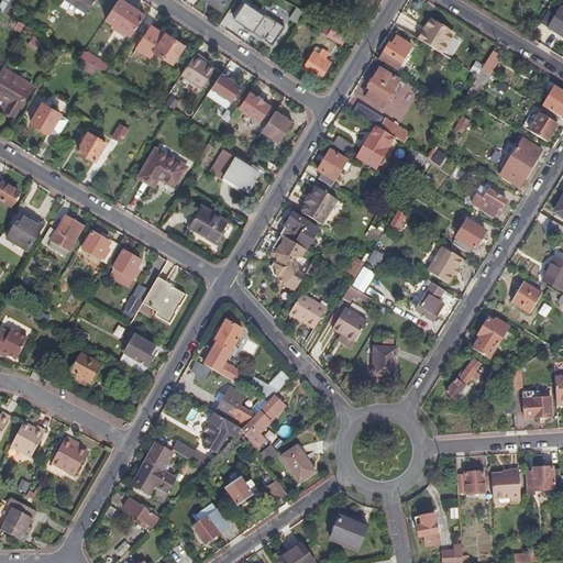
[(12,0),(3,0),(0,6),(0,10),(6,13),(12,0)]
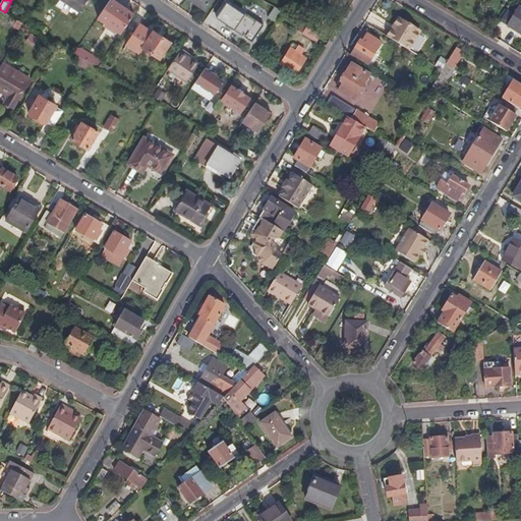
[(7,13),(14,0),(11,0),(5,12),(7,13)]
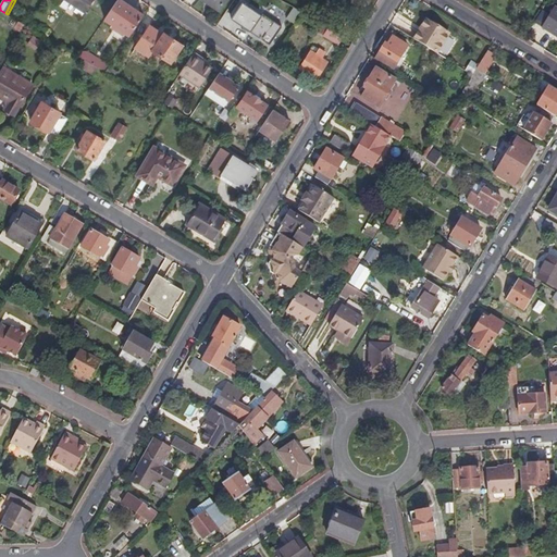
[(67,0),(85,11),(91,0),(67,0)]
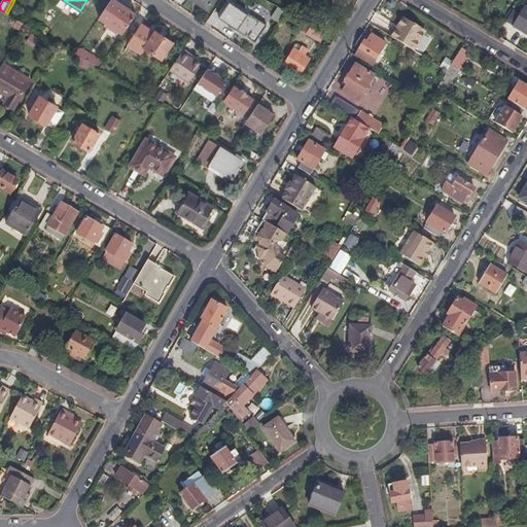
[(123,33),(136,13),(115,0),(110,0),(99,16),(123,33)]
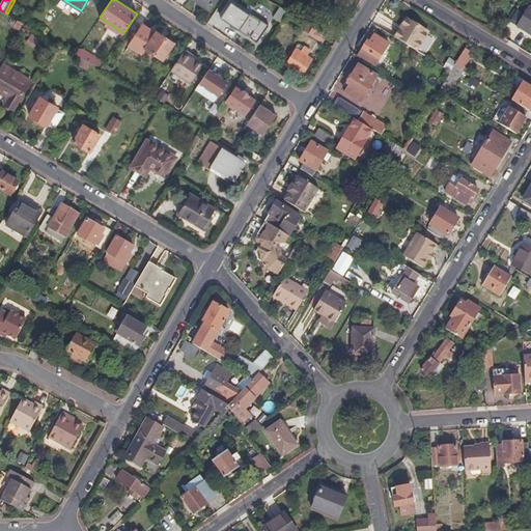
[(214,0),(193,0),(207,10),(214,0)]
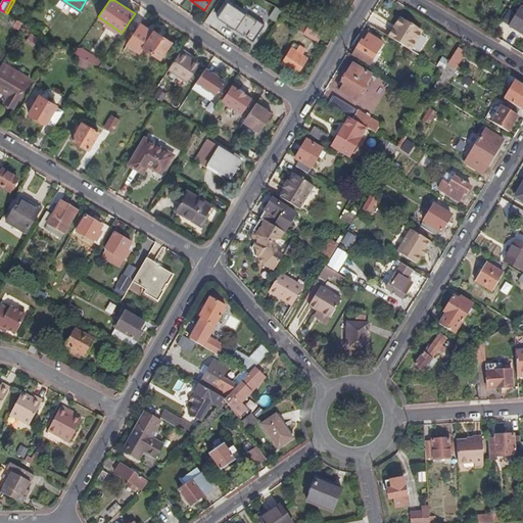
[(244,35),(253,42),(265,25),(246,12),(245,13),(228,2),(217,17),(229,25),(244,35)]
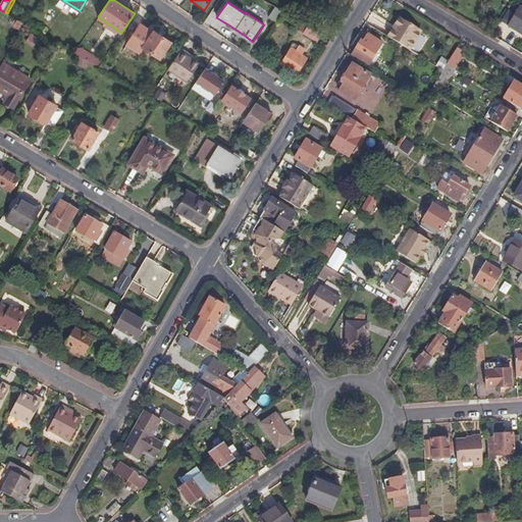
[(521,6),(519,5),(508,25),(521,33),(521,6)]
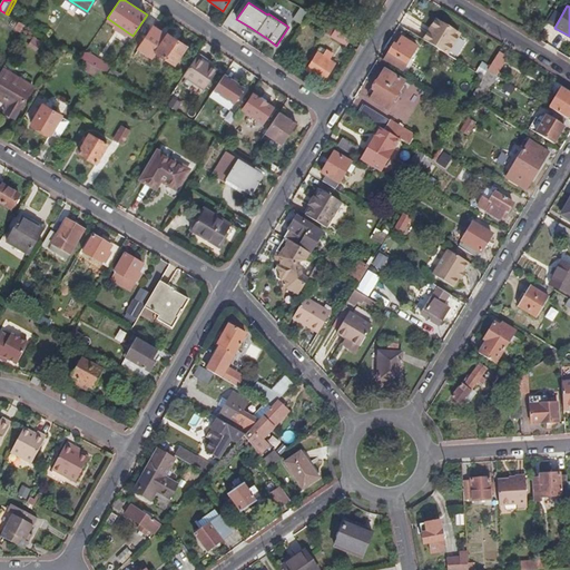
[(300,8),(295,20),(302,23),(306,10),(300,8)]
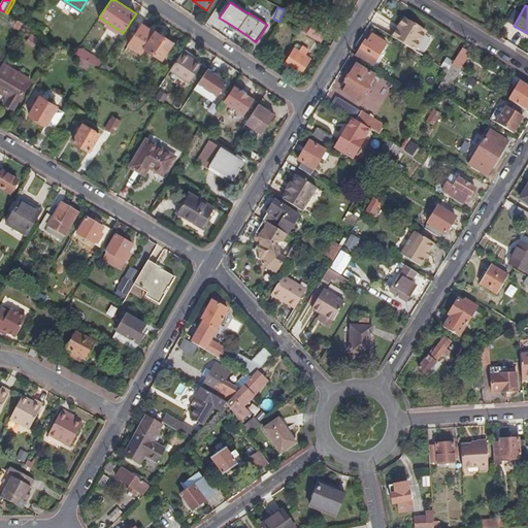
[(393,33),(416,46),(427,29),(404,14),(393,33)]
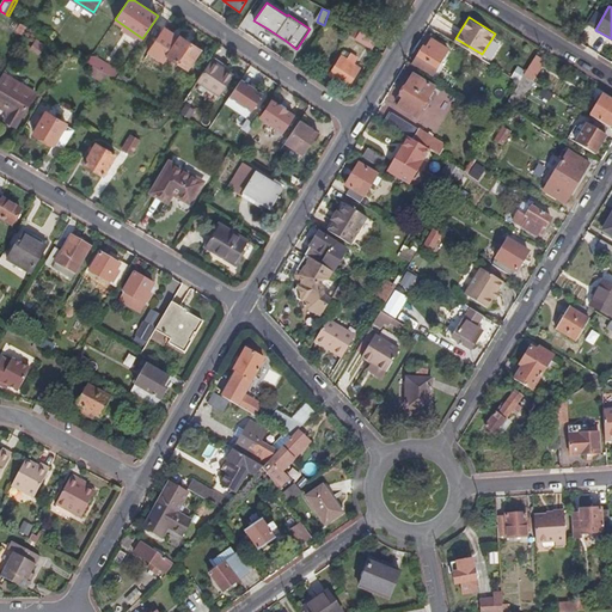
[(24,35),(29,28),(13,19),(10,26),(24,35)]
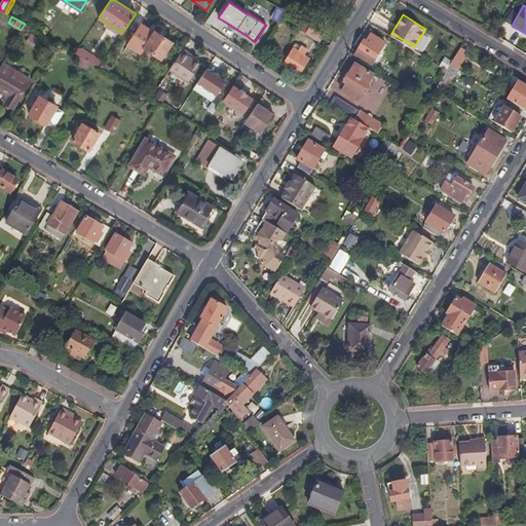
[(324,35),(305,24),(301,31),(320,42),(324,35)]
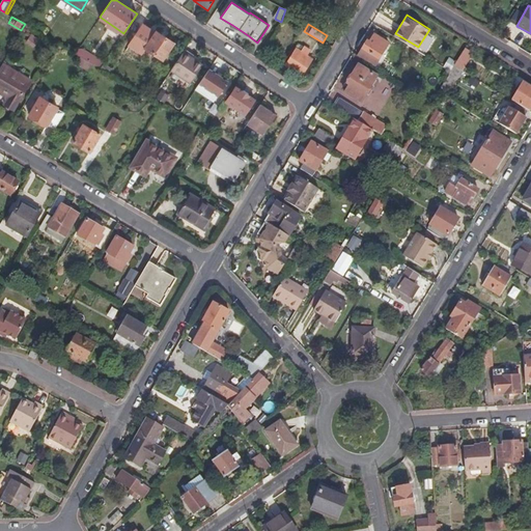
[(247,36),(248,35),(232,25),(231,27),(239,30),(247,36)]
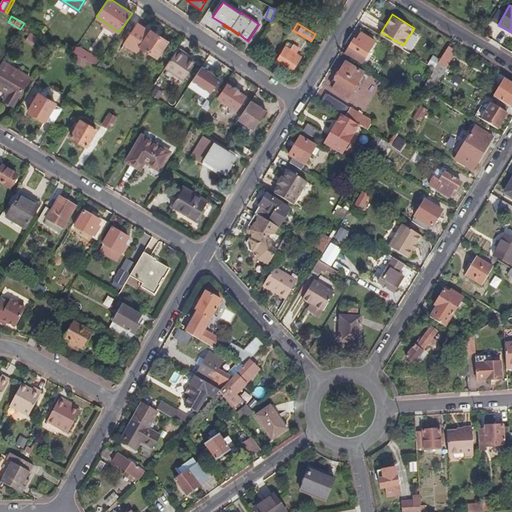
[(157,56),(168,40),(151,29),(140,45),(157,56)]
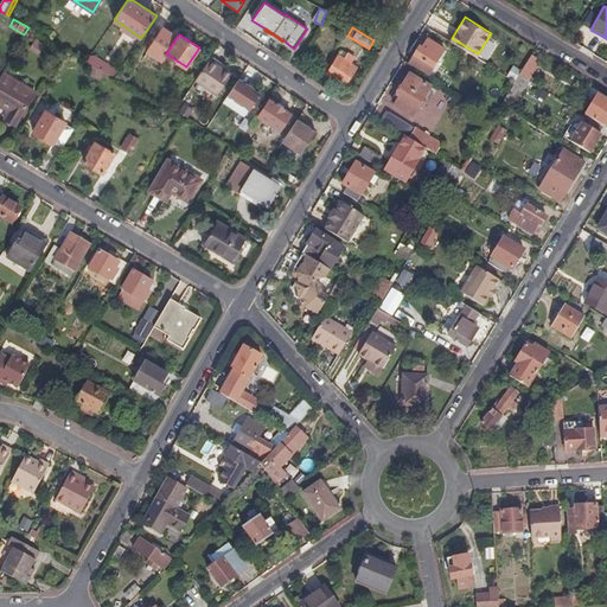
[(420,44),(415,55),(410,61),(429,72),(434,65),(445,48),(428,37),(423,46),(420,44)]
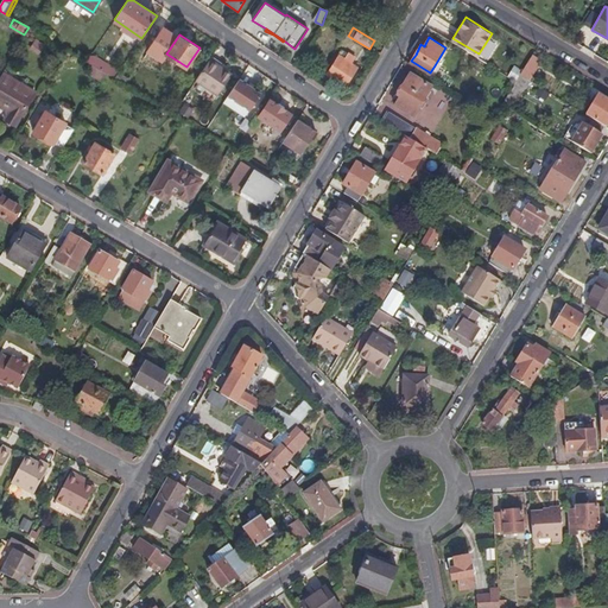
[(39,54),(44,44),(36,39),(30,49),(39,54)]
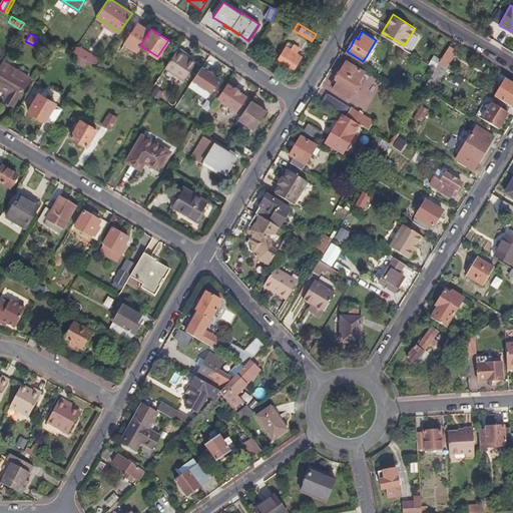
[(303,57),(298,54),(301,49),(292,43),(289,48),(287,46),(276,62),(292,73),(303,57)]
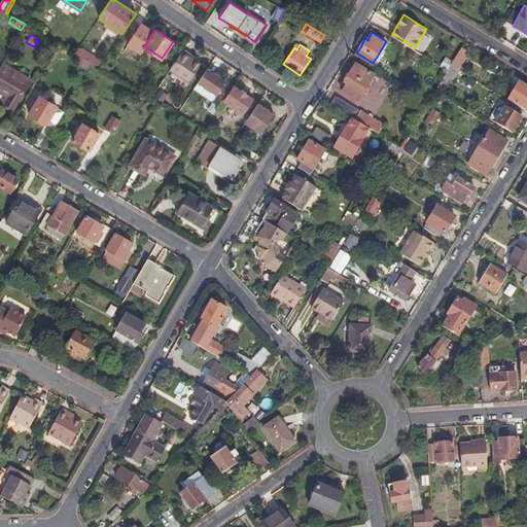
[(462,44),(451,64),(459,69),(470,49),(462,44)]
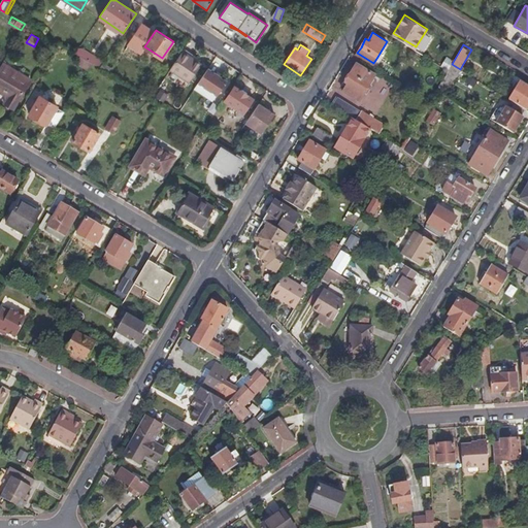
[(102,62),(79,47),(75,54),(79,56),(93,64),(99,67),(102,62)]
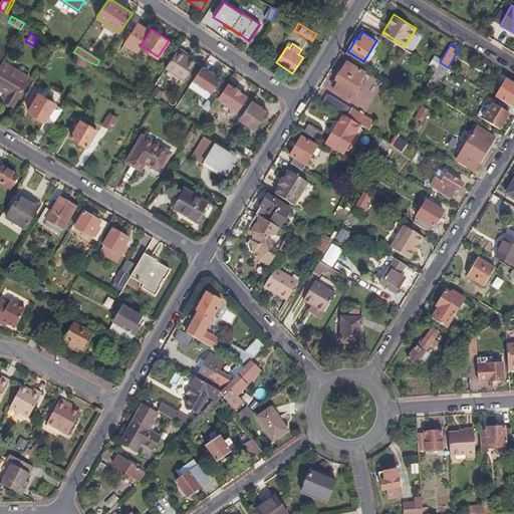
[(185,80),(196,62),(178,49),(166,67),(185,80)]
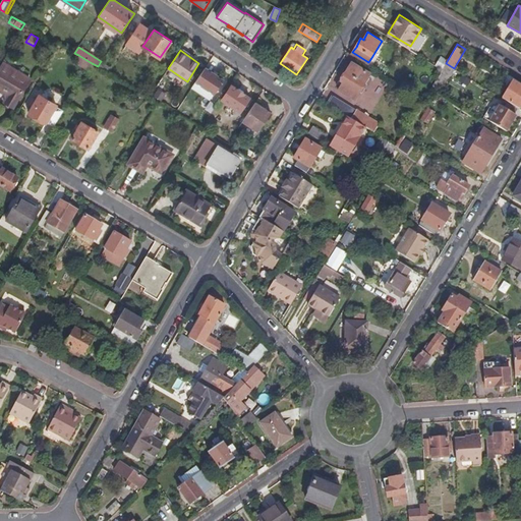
[(92,63),(78,55),(74,62),(88,69),(92,63)]
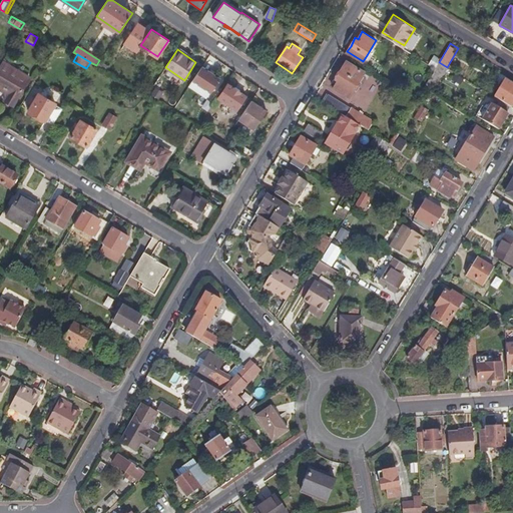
[(373,57),(368,66),(376,72),(381,62),(373,57)]
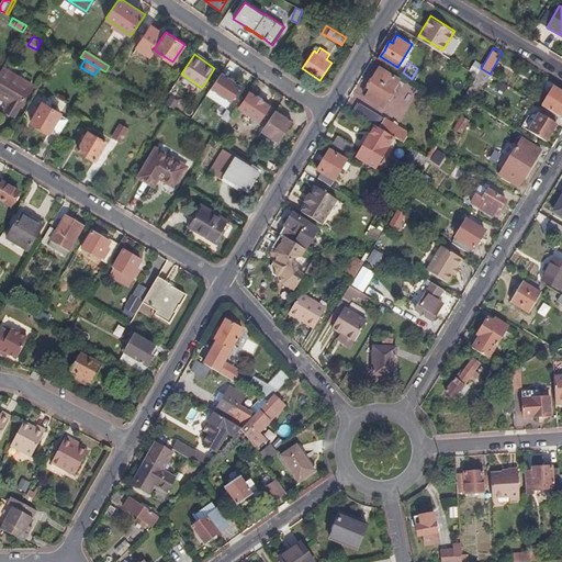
[(400,77),(379,66),(367,87),(369,89),(364,96),(382,107),(400,77)]
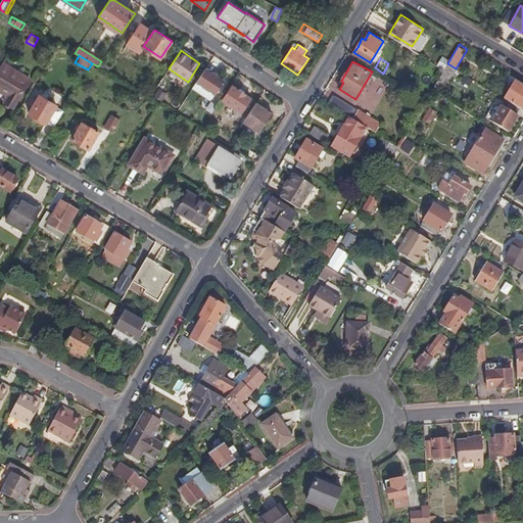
[(0,100),(13,107),(30,79),(2,62),(0,65),(0,100)]
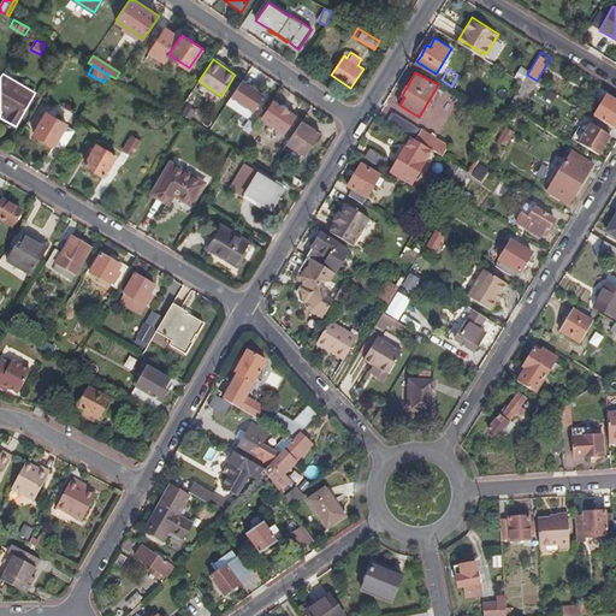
[(128,86),(131,80),(120,73),(117,80),(128,86)]
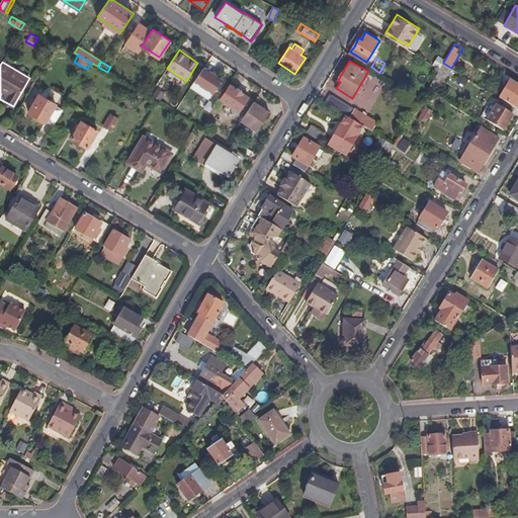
[(451,68),(443,63),(432,80),(441,86),(452,68),(451,68)]
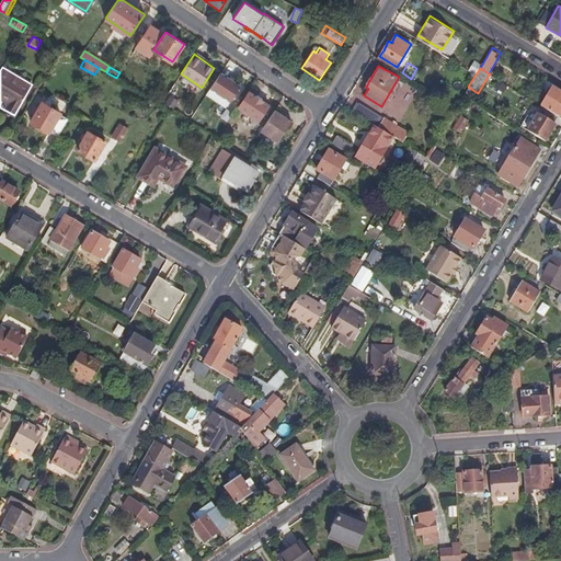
[(227,107),(241,87),(220,72),(207,93),(227,107)]
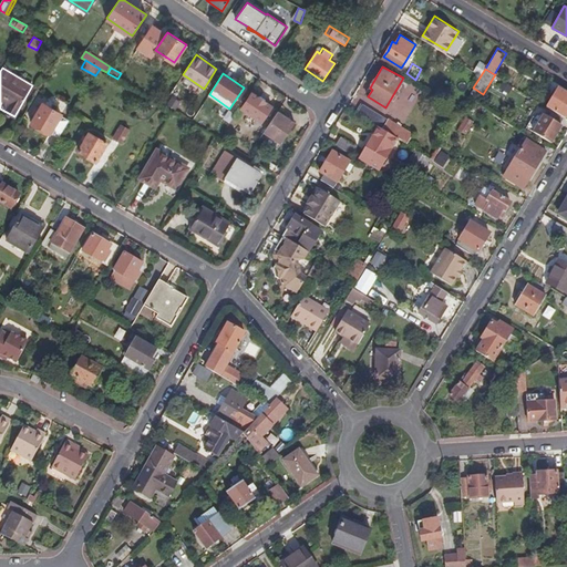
[(509,95),(513,86),(503,83),(500,91),(509,95)]
